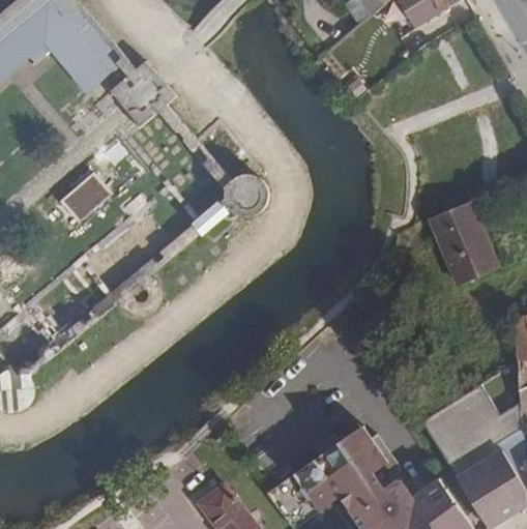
[(33,0),(0,28),(0,77),(35,48),(41,56),(50,50),(84,91),(115,65),(58,0),(33,0)]
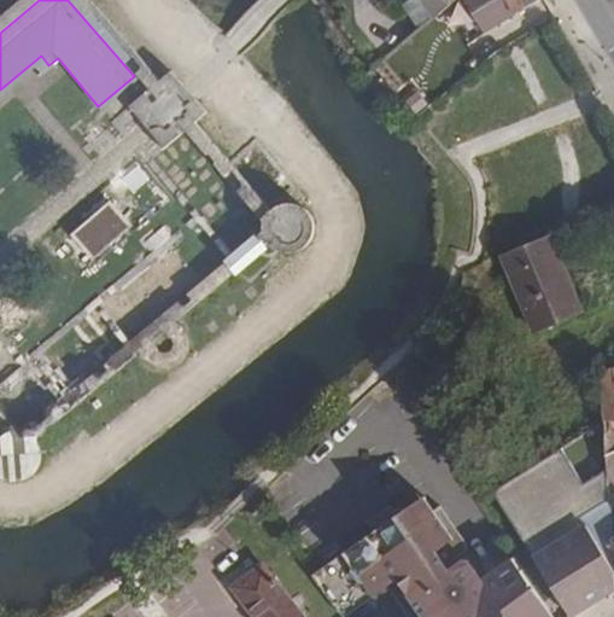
[(404,0),(422,27),(428,22),(455,0),(404,0)]
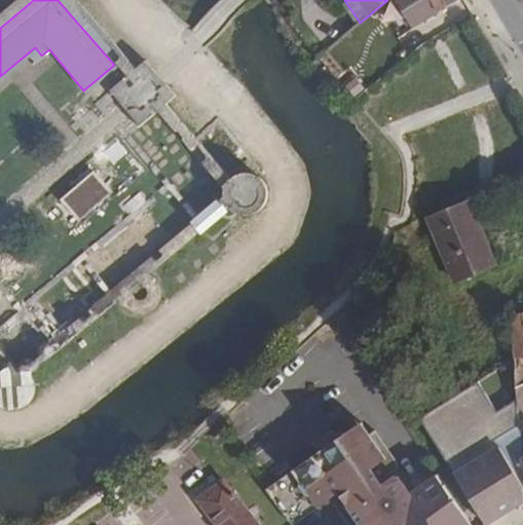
[(407,29),(458,0),(419,0),(398,12),(407,29)]
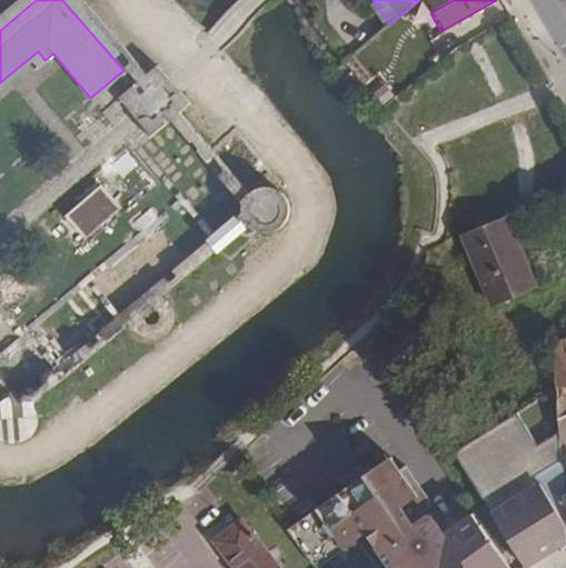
[(118,178),(136,169),(127,152),(109,161),(118,178)]
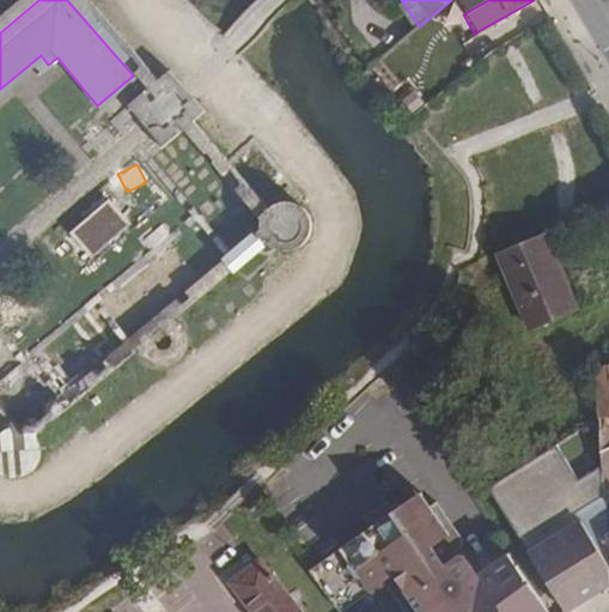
[(102,200),(64,235),(86,260),(125,225),(102,200)]
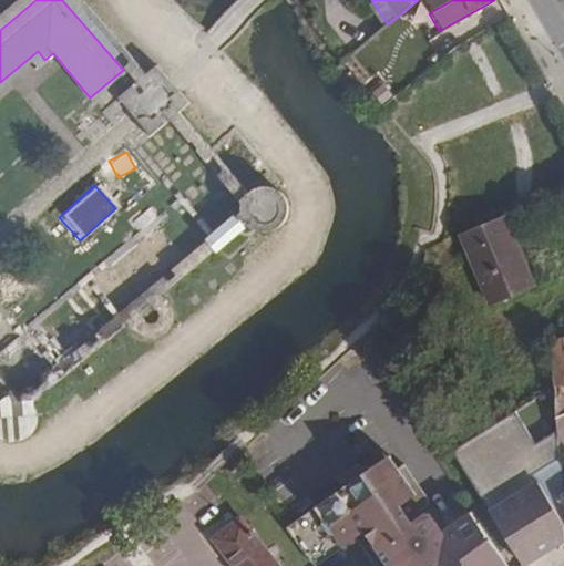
[(227,196),(235,233),(279,224),(273,187),(227,196)]
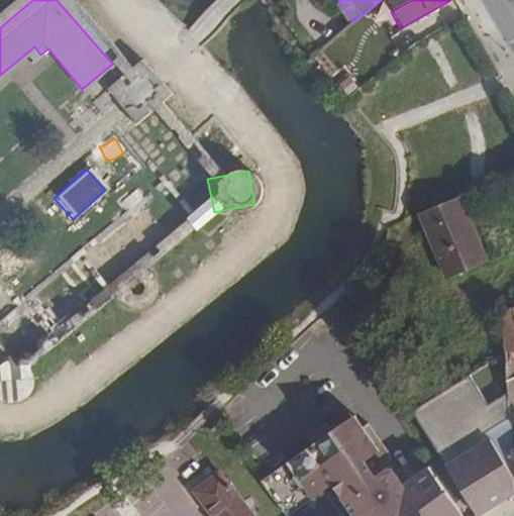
[(176,218),(190,236),(214,216),(200,198),(176,218)]
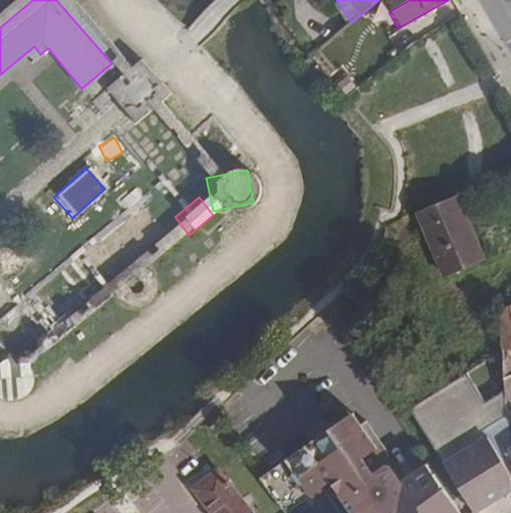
[(416,215),(442,277),(481,260),(454,199),(416,215)]
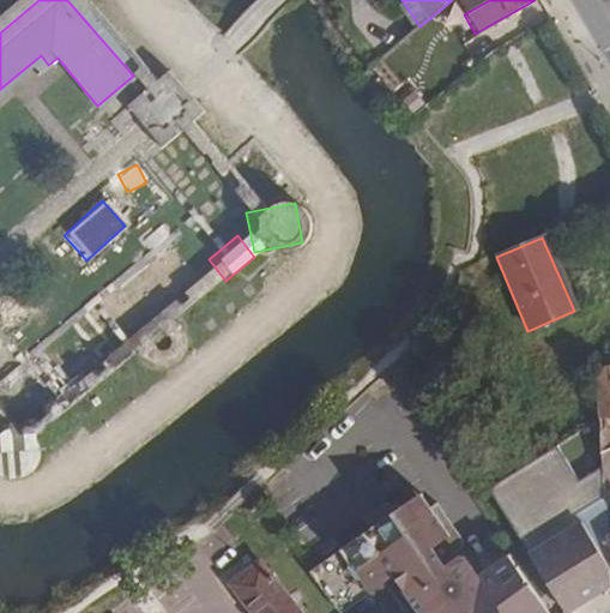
[(609,365),(595,367),(598,419),(601,451),(609,448),(609,365)]
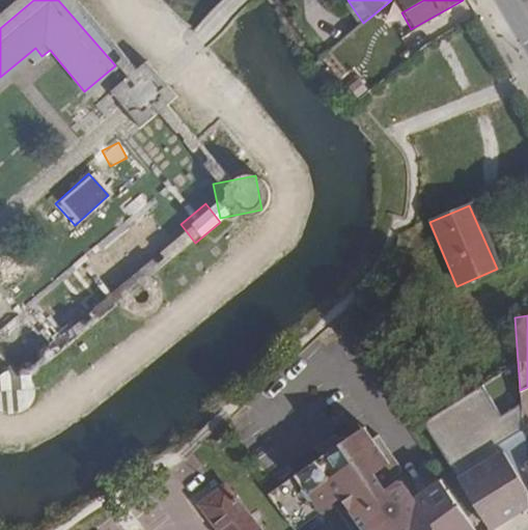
[(0,415),(29,407),(19,370),(0,375),(0,415)]
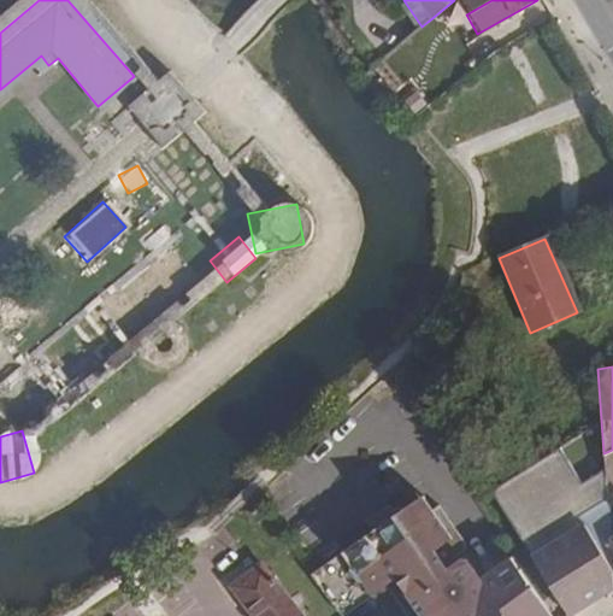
[(363,522),(370,533),(308,578),(337,615),(342,615),(393,581),(400,578),(428,615),(547,615),(507,557),(482,574),(437,506),(430,511),(420,497),(408,506),(405,508),(402,509),(400,510),(396,510),(393,510),(390,510),(387,510),(384,510),(381,510),(378,511),(375,512),(372,515),(363,522)]
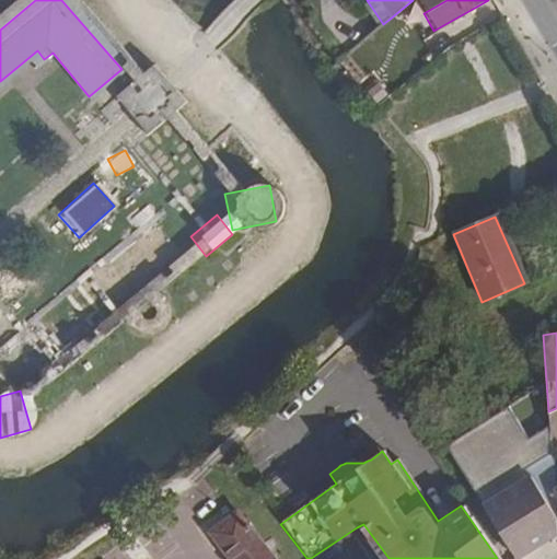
[(518,558),(556,534),(556,521),(553,490),(552,462),(550,454),(525,469),(530,477),(482,508),(513,558),(518,558)]
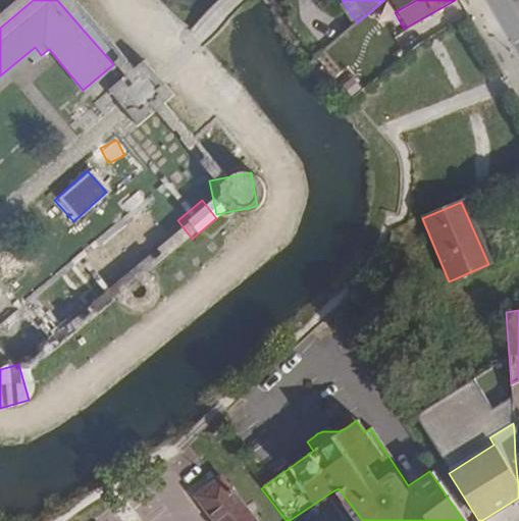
[(218,480),(196,498),(214,520),(251,520),(240,506),(239,507),(218,480)]
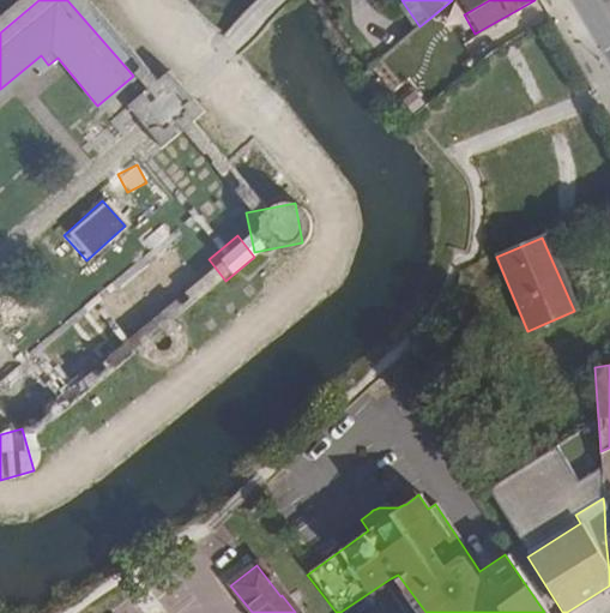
[(391,578),(415,612),(426,612),(398,575),(391,578)]
